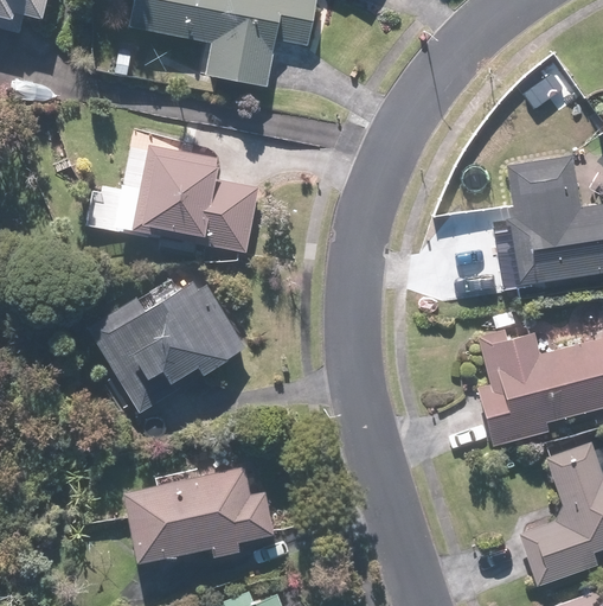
[(0,0),(0,27),(20,32),(24,13),(46,18),(50,0),(0,0)]
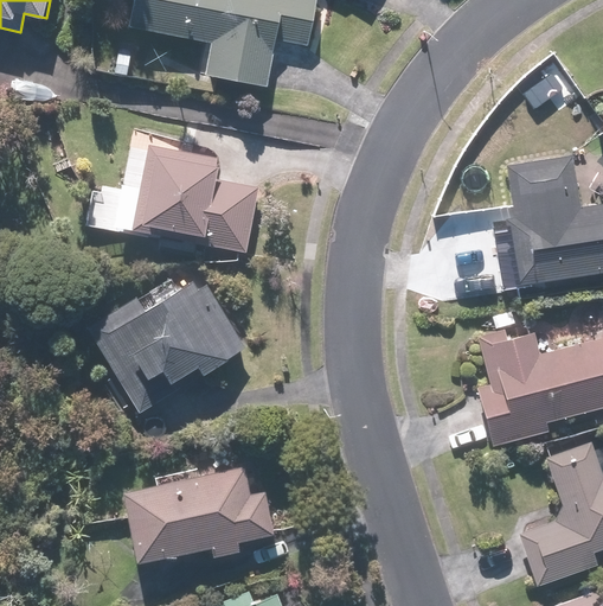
[(133,0),(128,27),(212,42),(205,76),(268,87),(275,42),(309,48),(316,0),(133,0)]
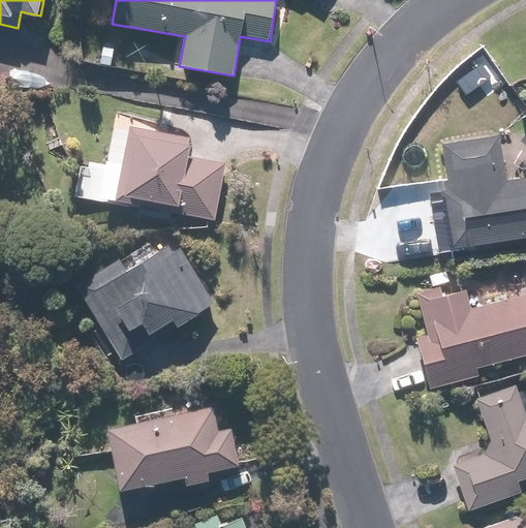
[(192,137),(130,125),(123,165),(109,163),(102,199),(215,219),(224,164),(188,158),(192,137)]
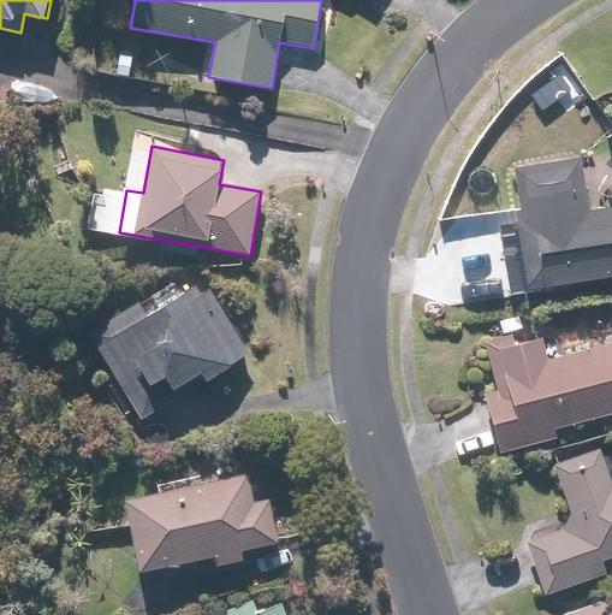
[(582,166),(517,175),(523,222),(514,223),(522,289),(611,276),(611,205),(588,208),(582,166)]
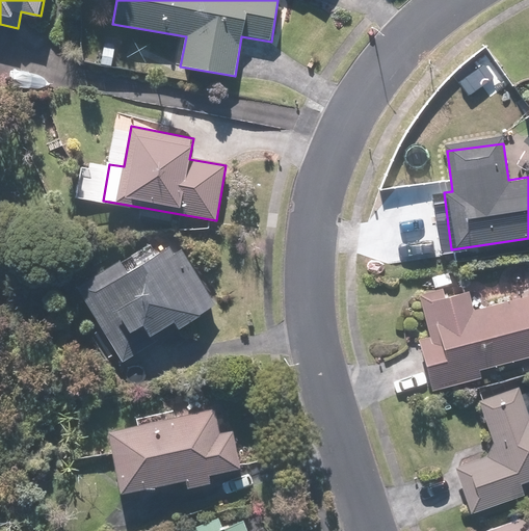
[(126,275),(117,262),(75,289),(123,364),(215,304),(177,243),(126,275)]
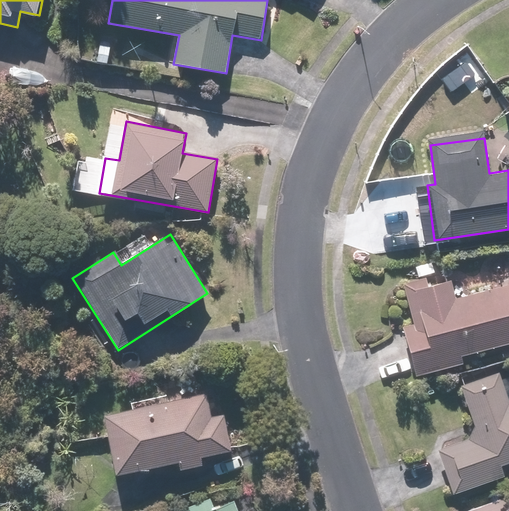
[(462,357),(508,344),(508,283),(455,298),(450,276),(405,288),(414,321),(401,325),(415,377),(464,364),(462,357)]
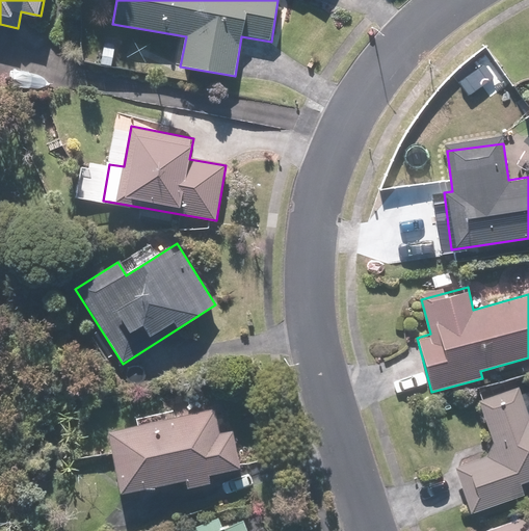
[(519,482),(528,478),(528,416),(519,389),(480,402),(496,446),(453,460),(471,512),(523,495),(519,482)]
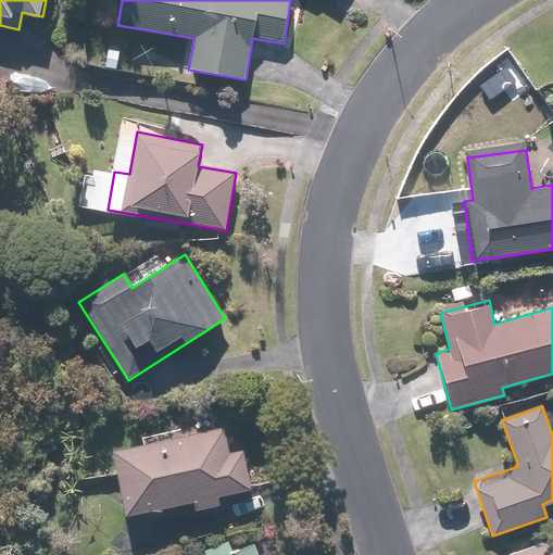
[(218,507),(216,497),(250,490),(241,450),(230,453),(224,426),(110,453),(126,519),(193,503),(196,514),(218,507)]
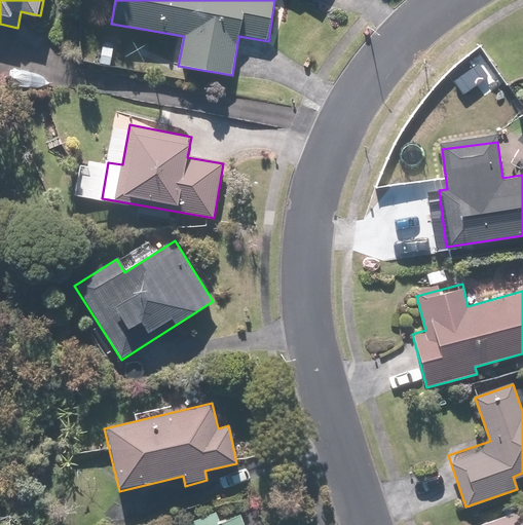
[(522,510),(480,523),(480,524),(522,524),(522,510)]
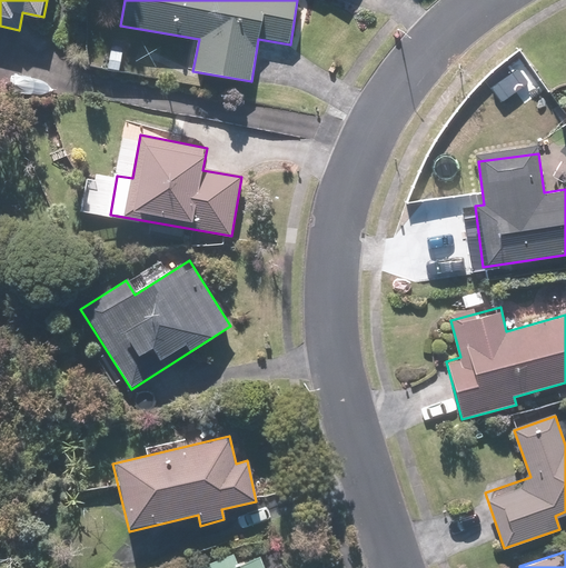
[(268,567),(265,555),(226,567),(268,567)]
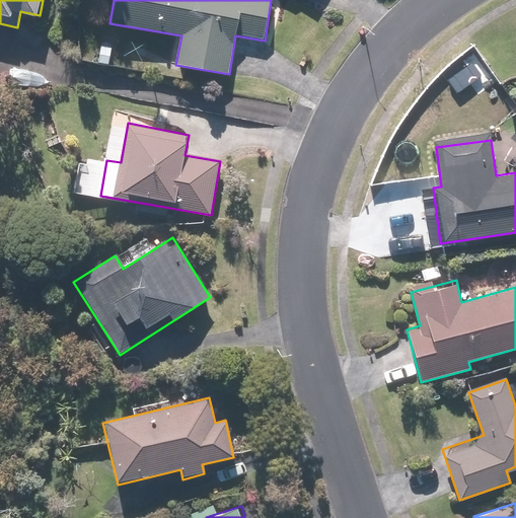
All buildings are outlined.
